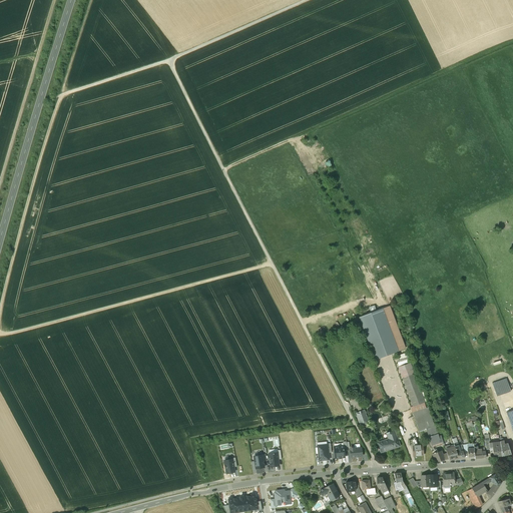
[(383,309),(359,318),(375,360),(399,352),(383,309)]
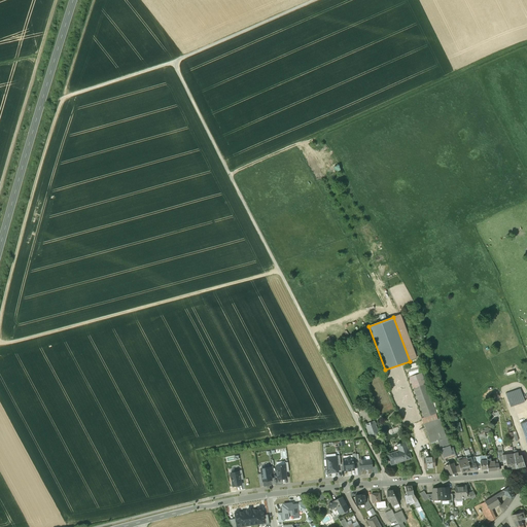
[(407,364),(410,376),(420,374),(419,367),(420,366),(419,362),(407,364)]
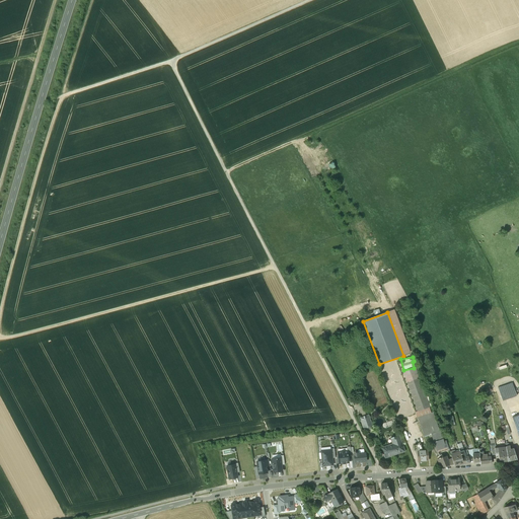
[(429,408),(419,379),(412,382),(410,378),(406,380),(418,412),(429,408)]
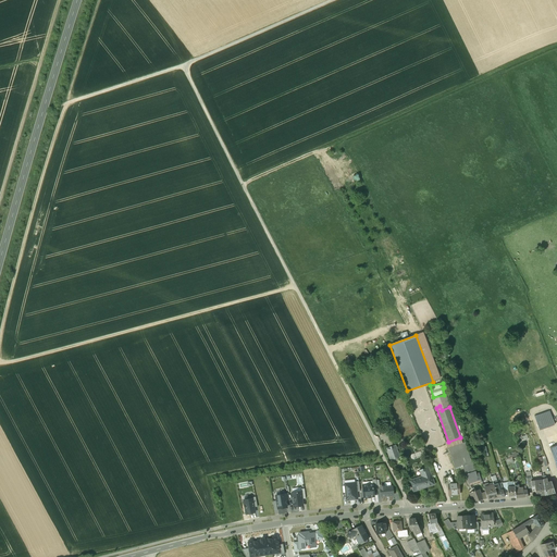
[(534,416),(536,420),(552,416),(549,411),(534,416)]
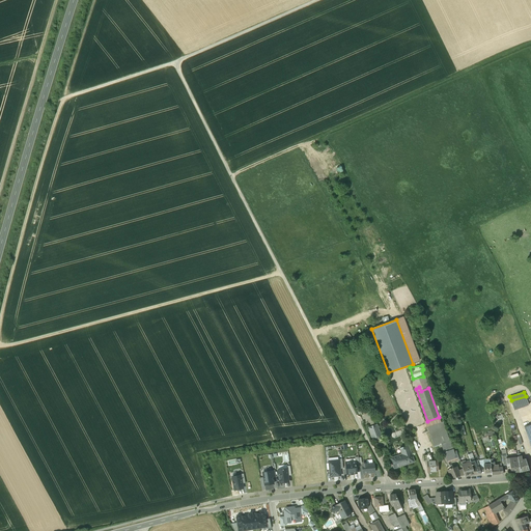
[(526,396),(511,400),(514,410),(525,407),(529,404),(526,396)]
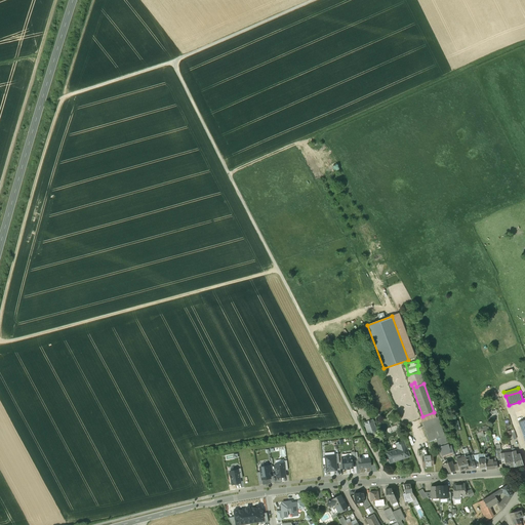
[(444,437),(437,417),(422,422),(432,450),(437,449),(442,465),(448,462),(446,457),(454,454),(450,444),(448,444),(446,436),(444,437)]
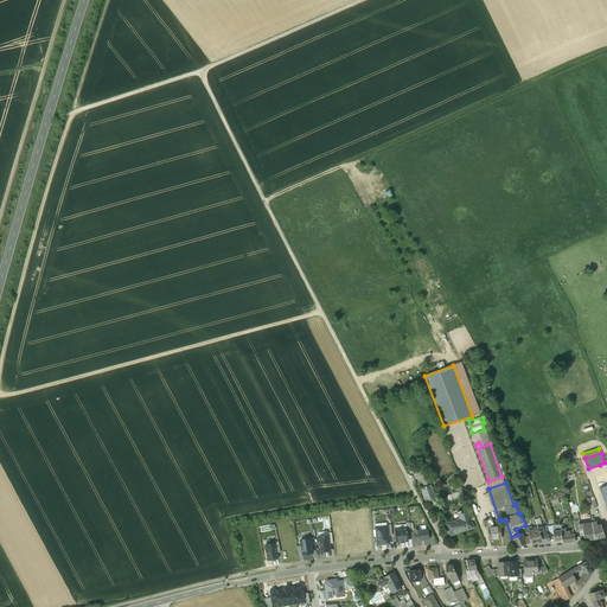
[(432,485),(421,489),(427,504),(434,502),(430,492),(434,491),(432,485)]
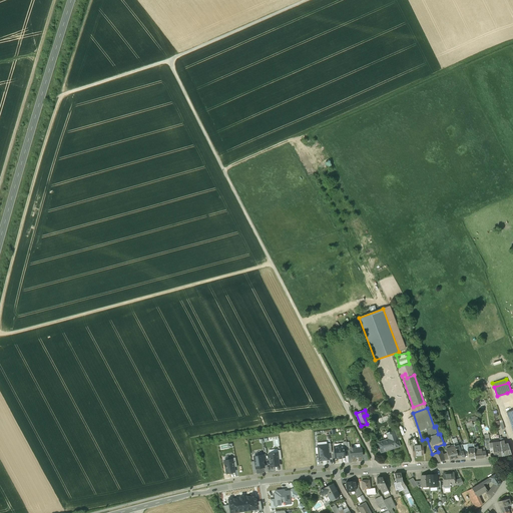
[(383,441),(378,443),(381,453),(389,450),(389,449),(400,445),(397,436),(396,436),(394,430),(387,432),(387,433),(388,433),(391,440),(383,442),(383,441)]
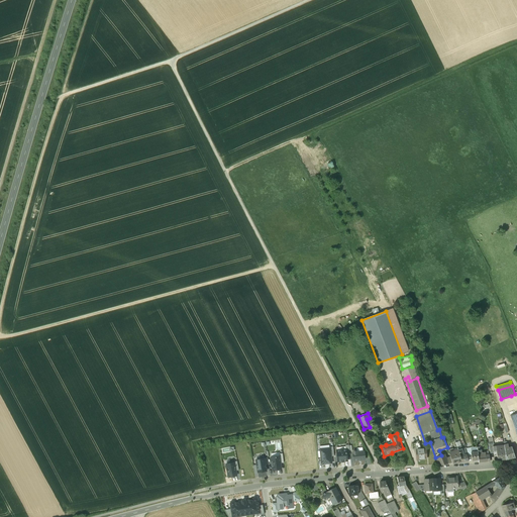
[(425,447),(420,448),(419,443),(416,443),(416,448),(417,460),(426,459),(425,447)]
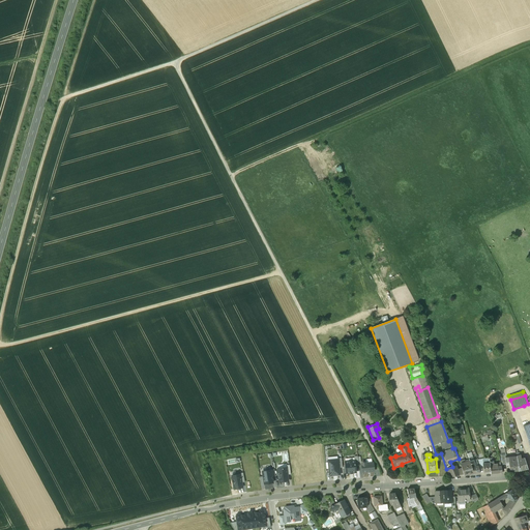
[(517,457),(505,458),(505,462),(509,462),(510,472),(519,471),(517,461),(517,457)]
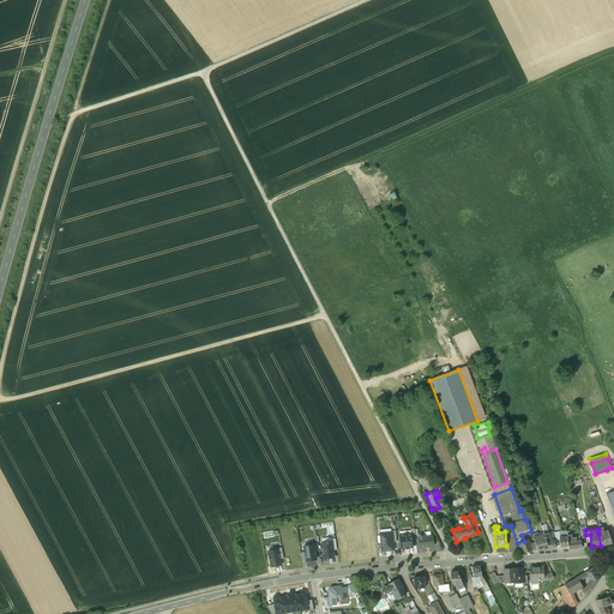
[(605,533),(602,533),(602,531),(602,529),(599,529),(599,534),(601,546),(611,543),(607,531),(605,533)]
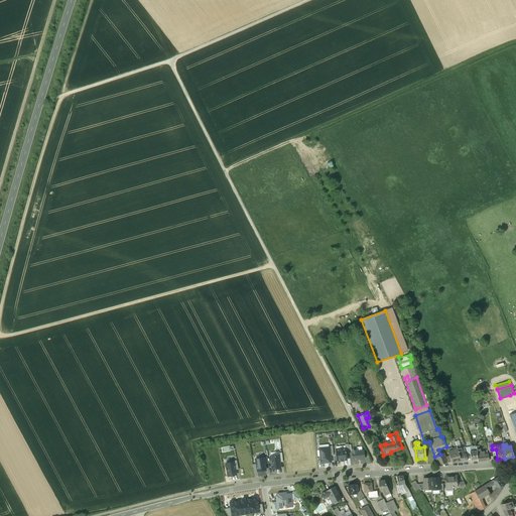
[(330,447),(319,448),(320,464),(331,463),(331,456),(330,447)]
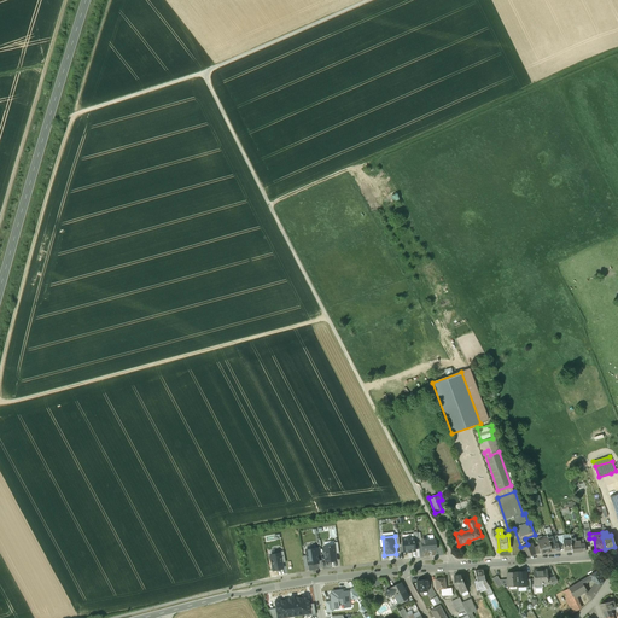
[(554,543),(552,536),(551,537),(548,537),(551,544),(552,553),(559,552),(557,543),(554,543)]
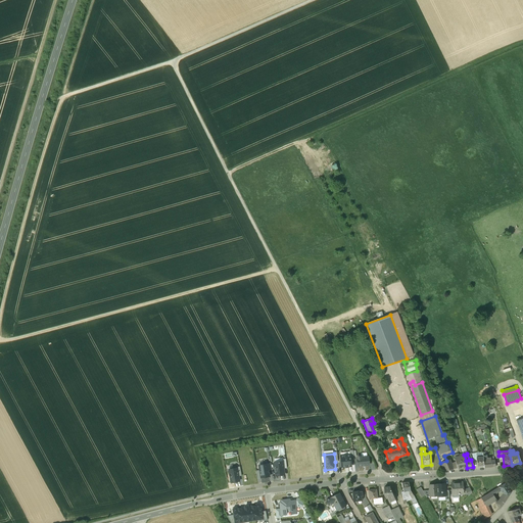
[(350,455),(340,456),(341,468),(351,467),(350,460),(350,455)]
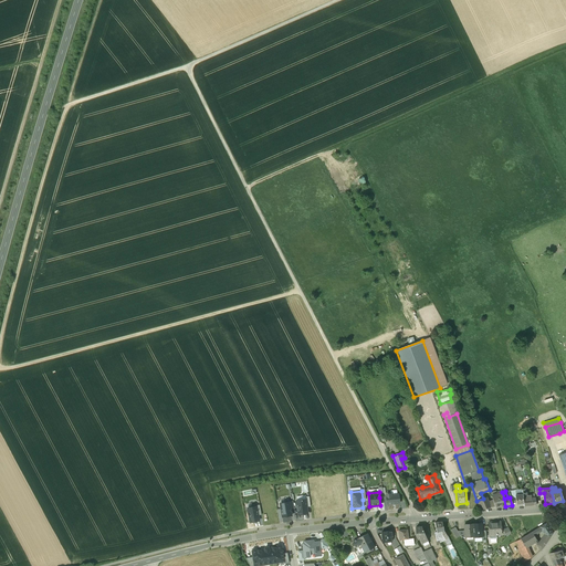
[(505,506),(502,493),(496,494),(498,499),(501,506),(505,506)]
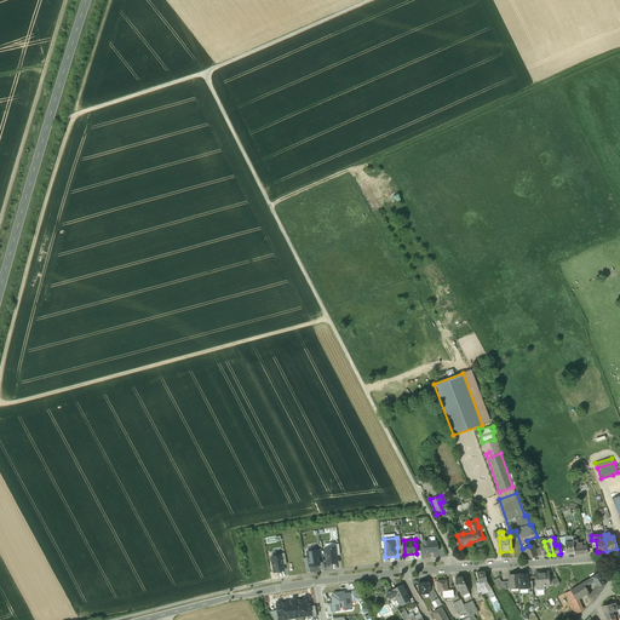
[(429,541),(424,541),(424,552),(437,552),(436,541),(429,543),(429,541)]
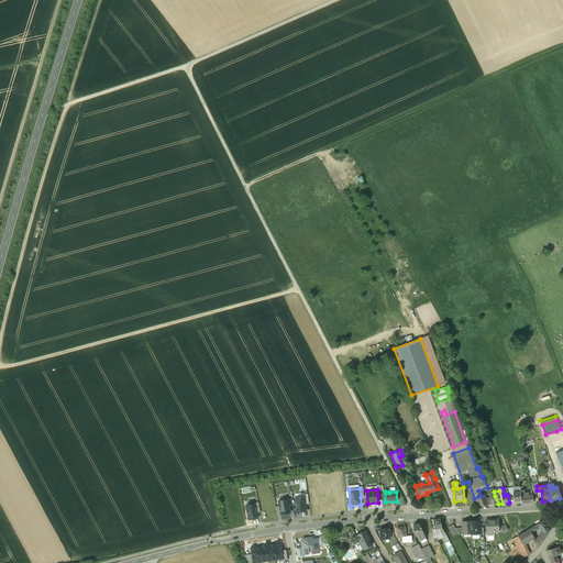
[(481,496),(474,498),(477,507),(493,505),(490,498),(485,499),(484,495),(481,496)]
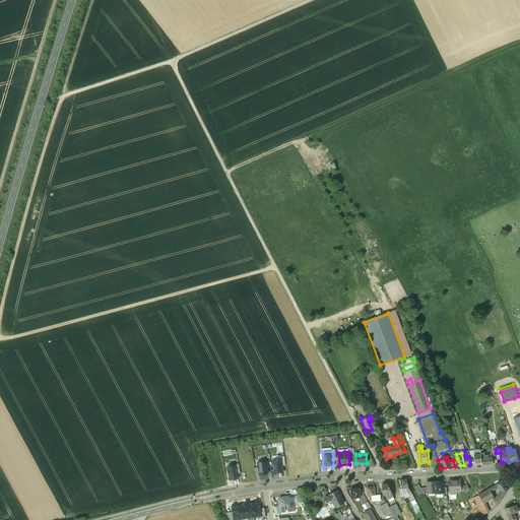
[(281,459),(272,460),(274,473),(283,472),(282,466),(281,459)]
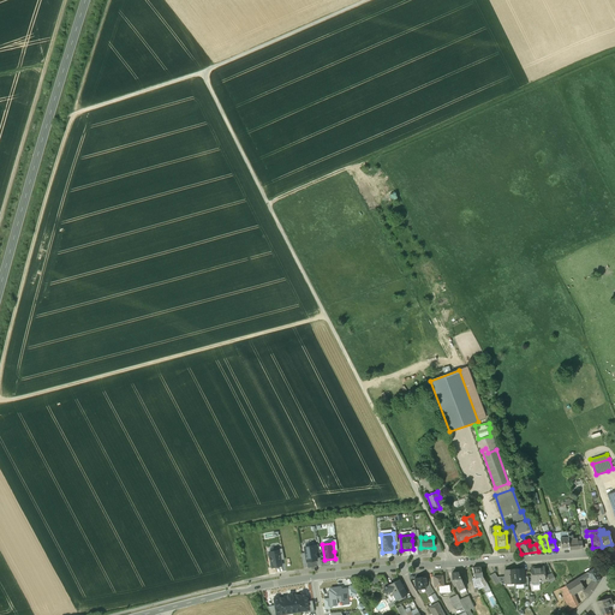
[(317,545),(304,547),(305,554),(306,562),(317,561),(316,554),(318,553),(317,545)]
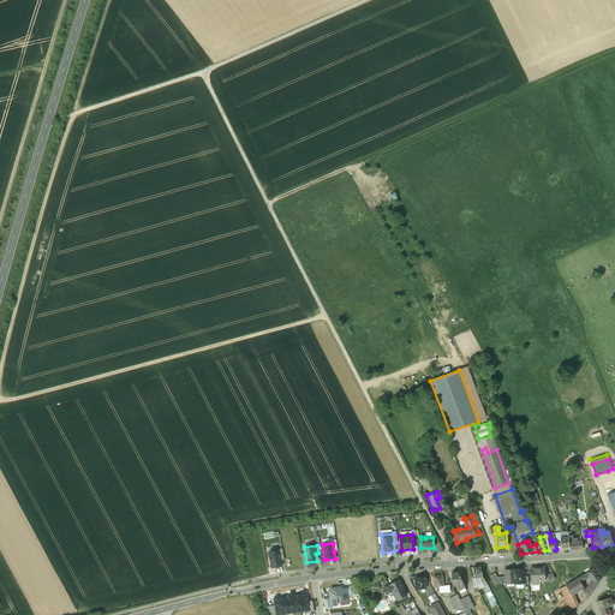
[(279,550),(269,553),(272,568),(281,566),(281,560),(279,550)]
